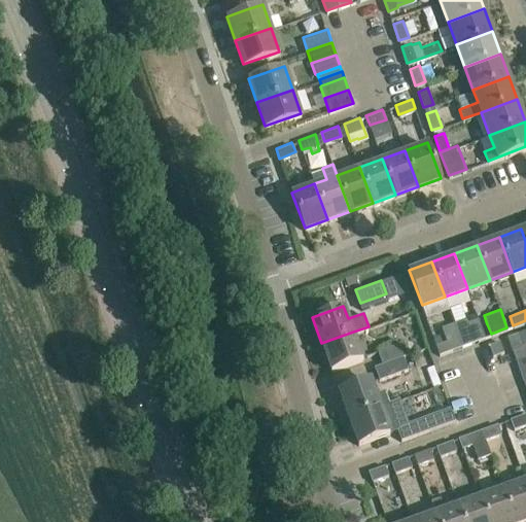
[(476,313),(454,321),(462,344),(485,336),(476,313)]
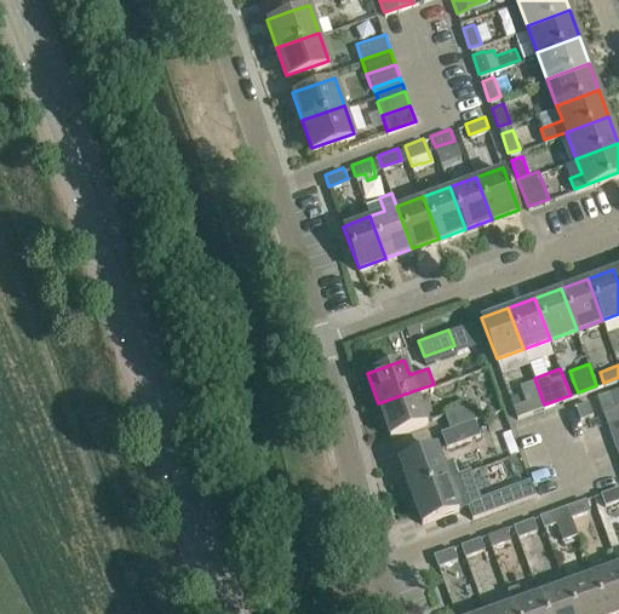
[(544,405),(534,378),(519,384),(523,400),(513,403),(516,415),(544,405)]
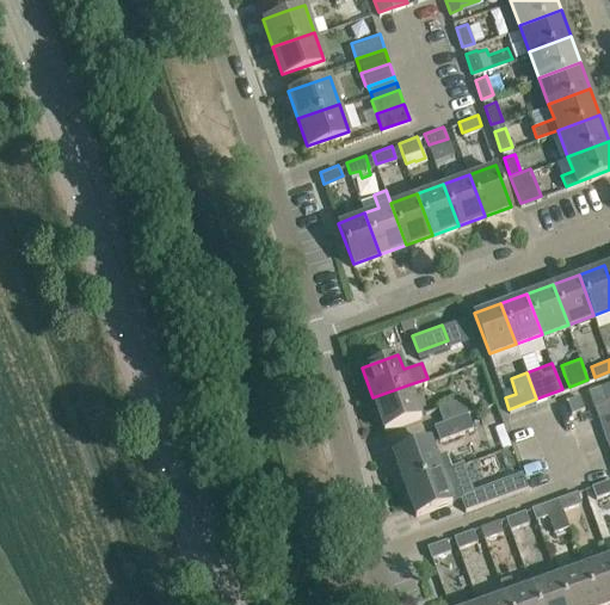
[(593,403),(597,415),(609,409),(609,396),(607,399),(602,383),(587,388),(593,403)]
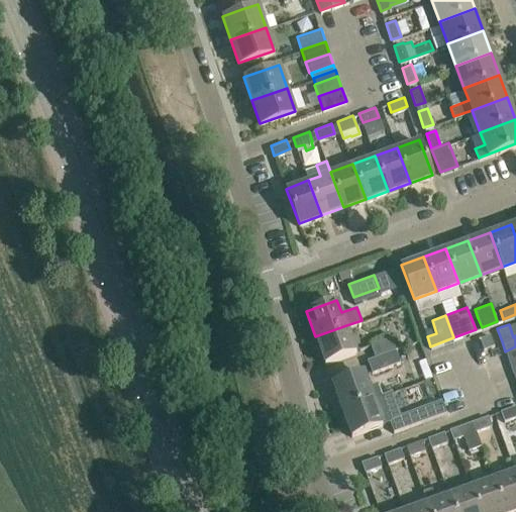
[(346,325),(315,336),(324,362),(355,350),(346,325)]
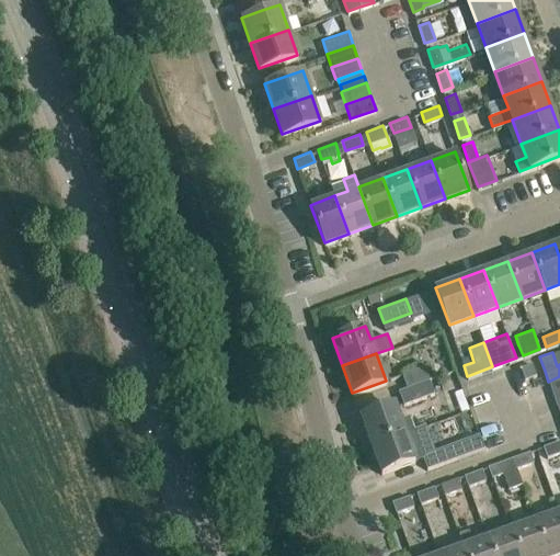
[(520,365),(524,377),(536,373),(532,361),(520,365)]
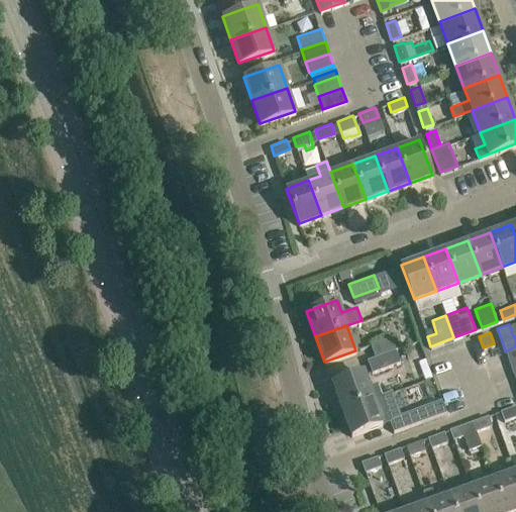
[(369,342),(374,355),(395,347),(400,345),(395,333),(369,342)]
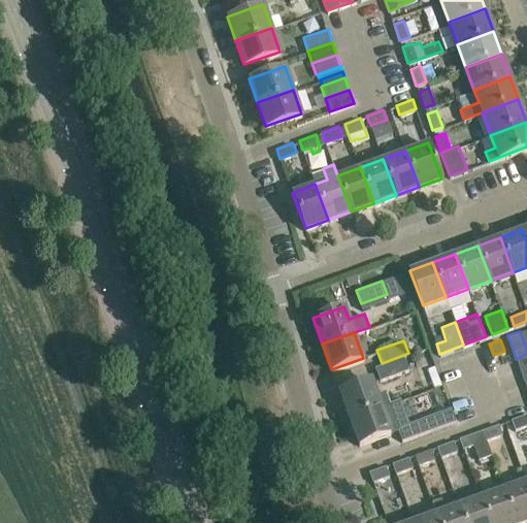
[(526,354),(516,359),(520,369),(526,366),(526,354)]
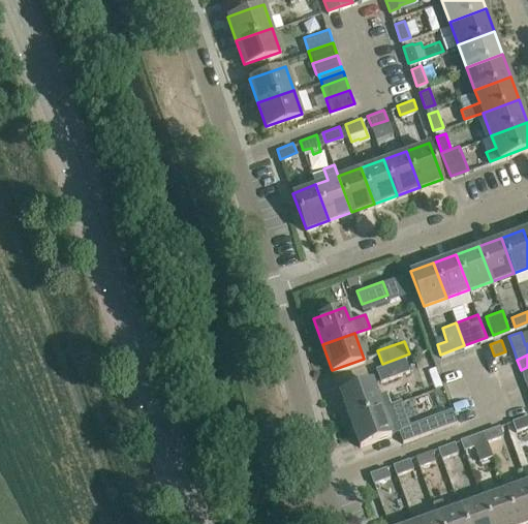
[(404,356),(382,364),(374,366),(379,379),(408,368),(404,356)]
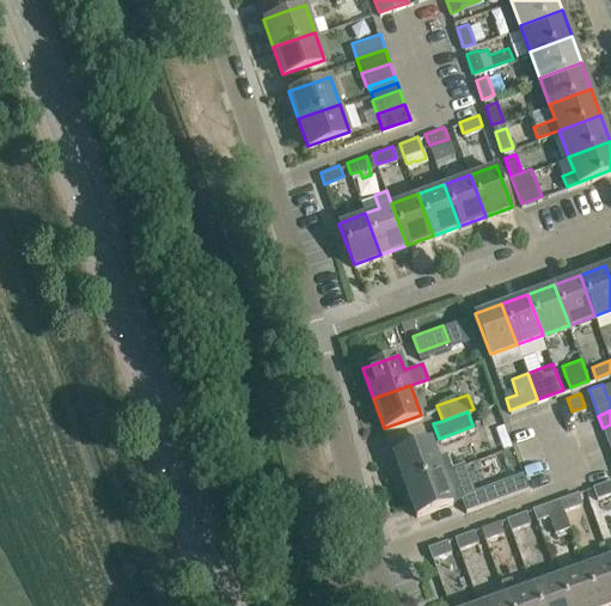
[(503,421),(495,424),(503,446),(512,442),(505,422),(503,421)]
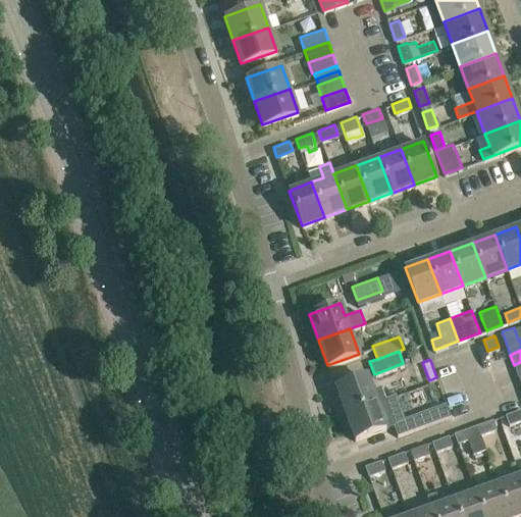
[(335,386),(345,413),(384,398),(379,384),(371,388),(366,375),(335,386)]
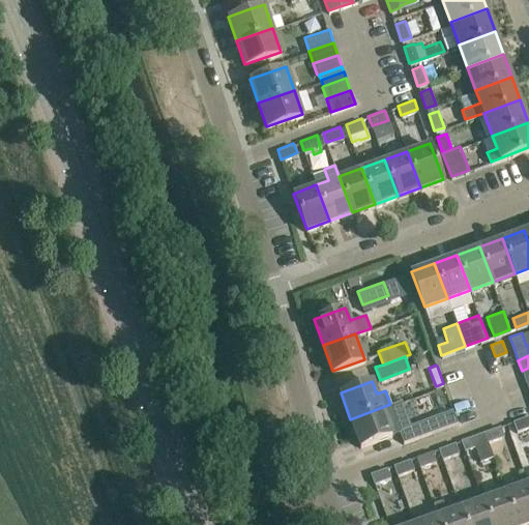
[(390,404),(350,419),(360,445),(391,434),(390,432),(399,430),(403,441),(457,421),(452,408),(407,425),(403,412),(394,415),(390,404)]
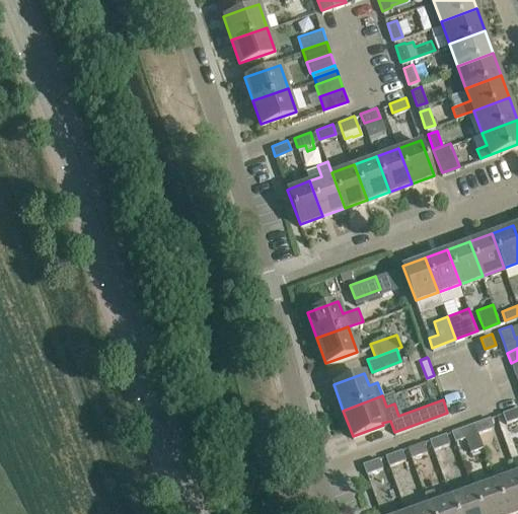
[(517,405),(502,412),(506,421),(517,416),(517,405)]
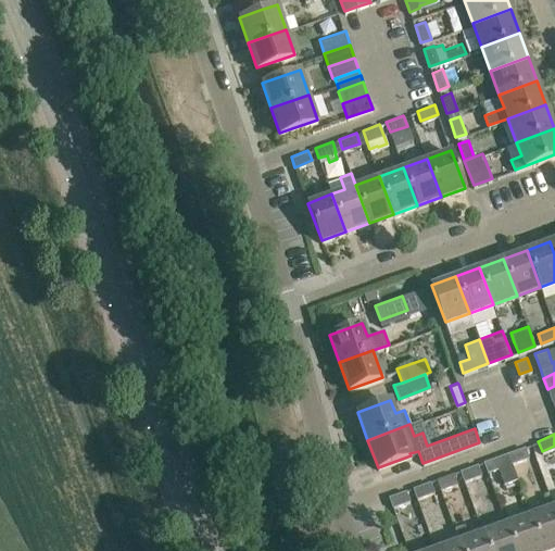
[(525,446),(507,452),(512,462),(528,456),(525,446)]
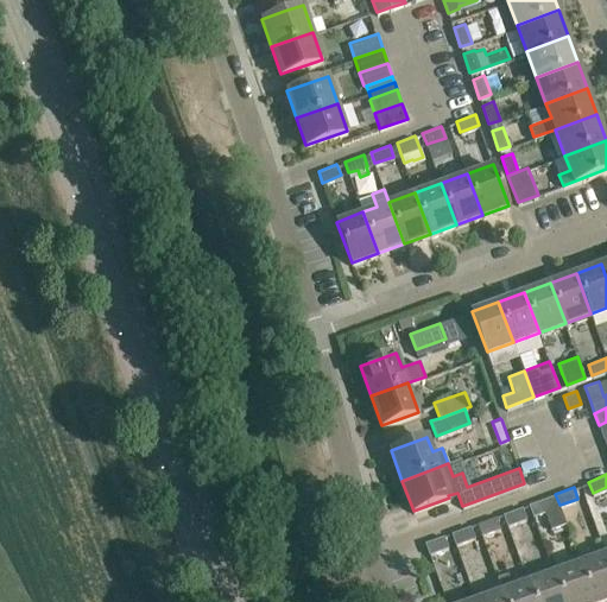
[(560,505),(555,494),(529,504),(533,514),(545,509),(551,526),(566,521),(560,505)]
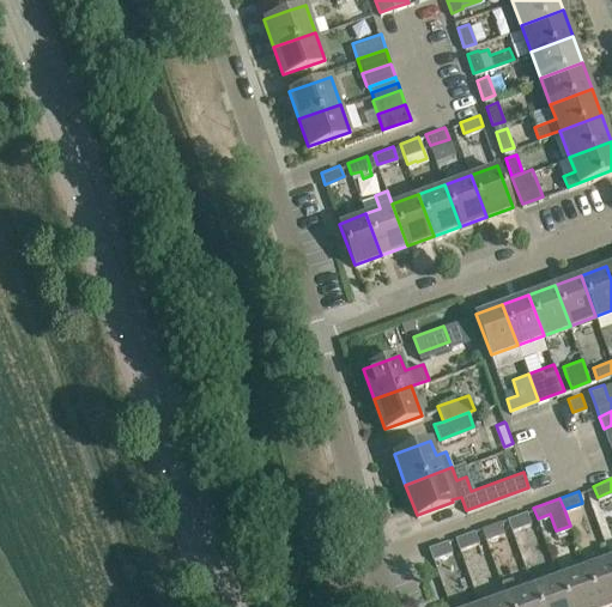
[(507,517),(511,528),(531,521),(526,510),(507,517)]
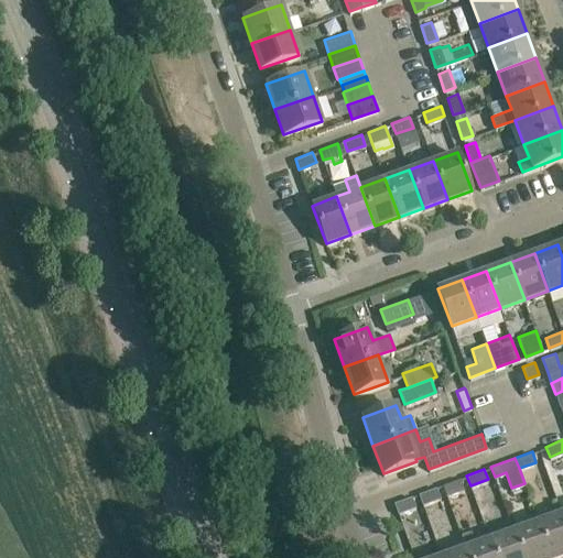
[(443,484),(446,494),(464,488),(459,478),(443,484)]
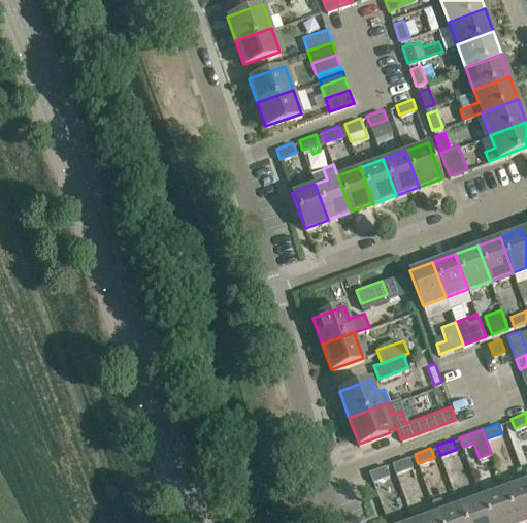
[(392,462),(395,471),(412,465),(408,456),(392,462)]
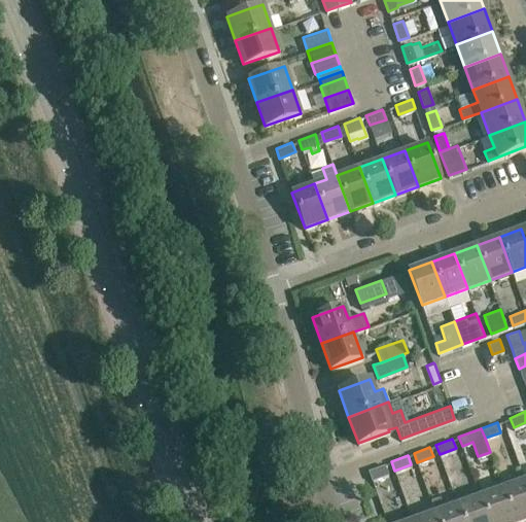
[(367,470),(372,479),(388,473),(384,463),(367,470)]
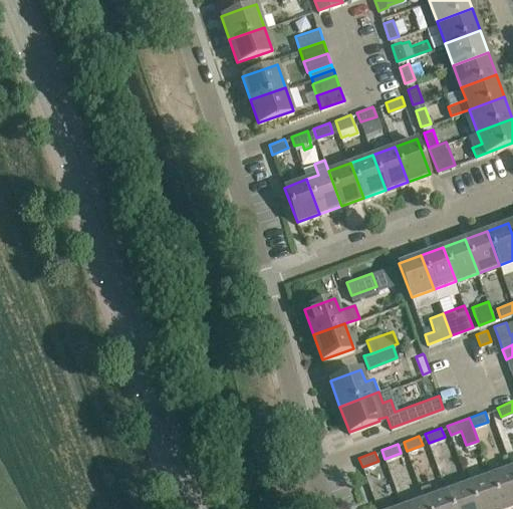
[(512,470),(512,468),(490,476),(502,508),(505,508),(512,506),(512,470)]
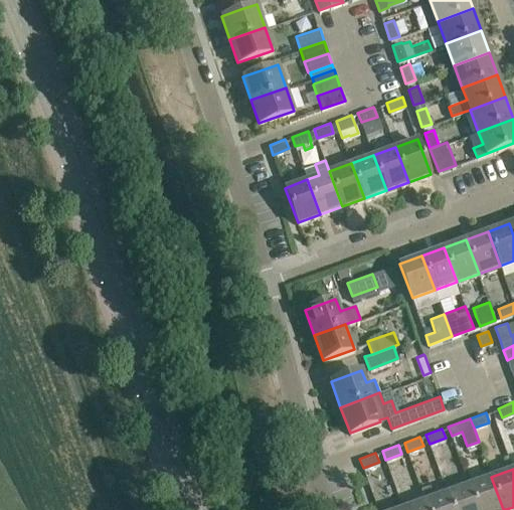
[(503,509),(491,477),(469,485),(478,509),(503,509)]
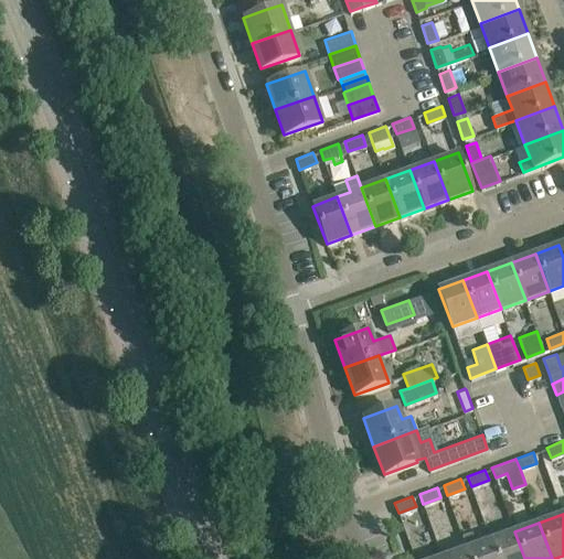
[(461,535),(467,548),(470,558),(497,558),(490,539),(477,545),(471,531),(461,535)]
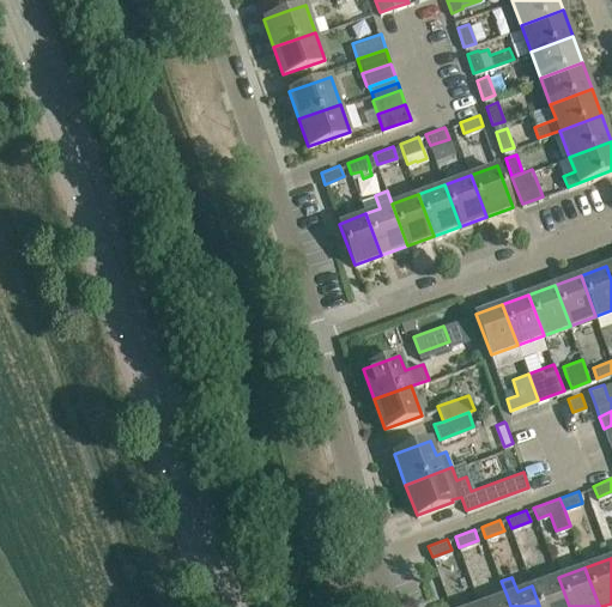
[(569,606),(558,577),(532,586),(539,606),(569,606)]
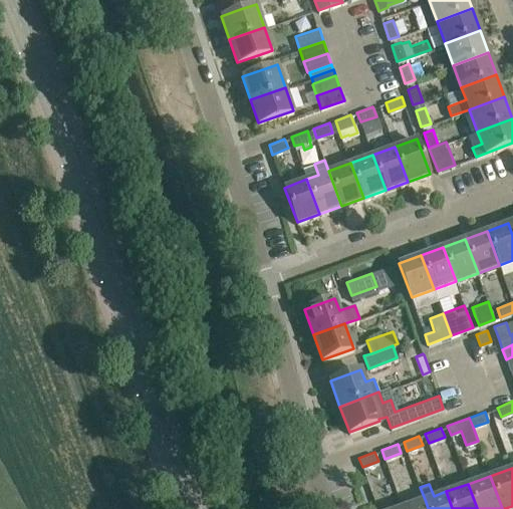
[(428,508),(425,499),(402,507),(403,508),(428,508)]
